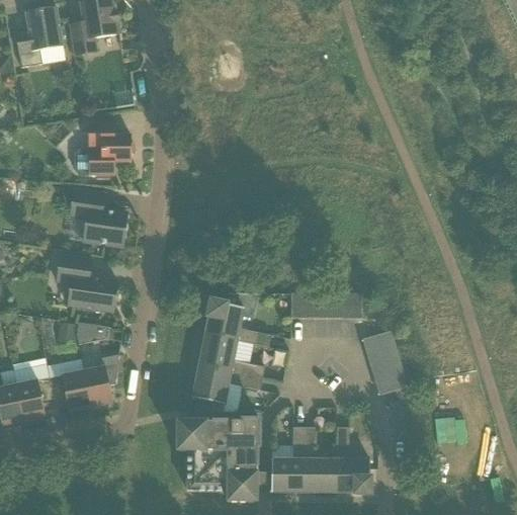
[(94,36),(118,32),(116,20),(117,20),(115,10),(112,11),(110,0),(92,0),(80,2),(84,22),(69,24),(74,55),(97,51),(94,36)]
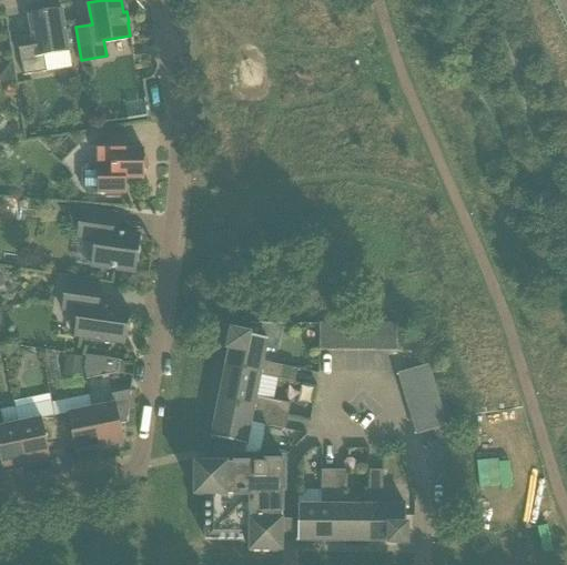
[(68,50),(61,7),(27,12),(31,34),(17,37),(22,73),(46,70),(43,54),(68,50)]
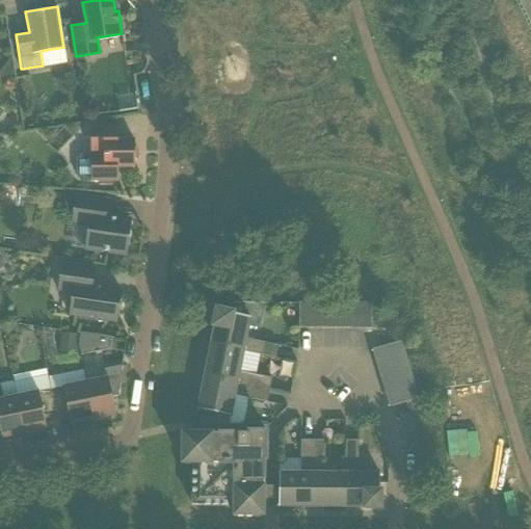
[(11,72),(9,57),(0,69),(0,74),(7,79),(11,72)]
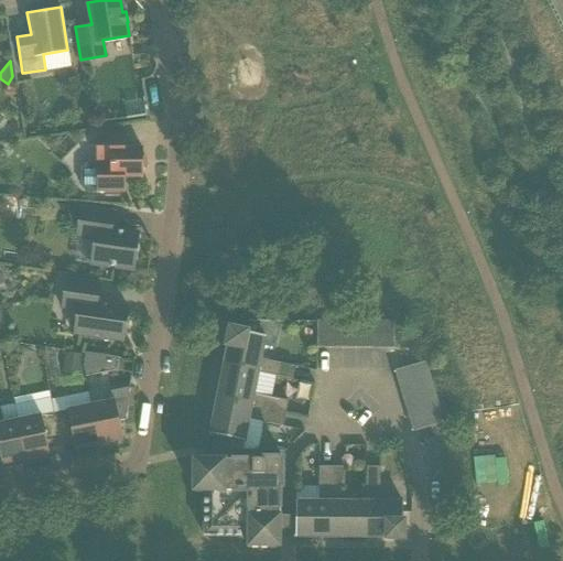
[(97,191),(120,191),(123,191),(123,175),(138,175),(140,175),(140,176),(141,176),(141,168),(145,168),(145,154),(141,154),(141,146),(140,146),(140,147),(122,147),(123,131),(97,131),(97,162),(85,162),(80,166),(80,185),(86,191),(97,191)]
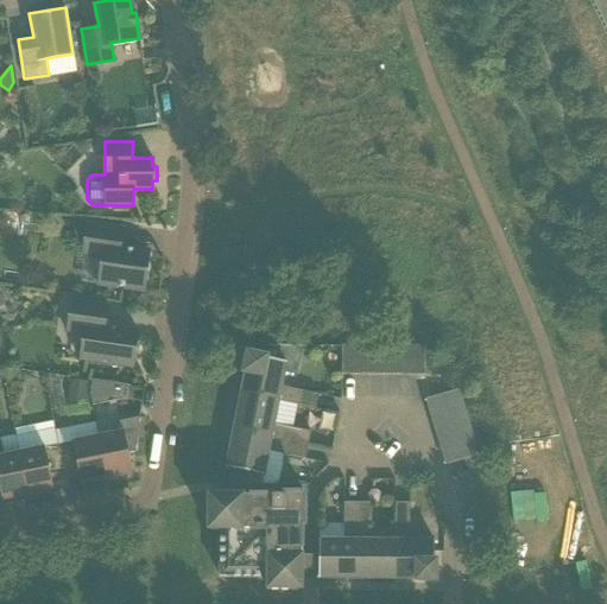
[(143,288),(149,249),(119,246),(121,227),(86,222),(82,253),(101,255),(97,283),(143,288)]
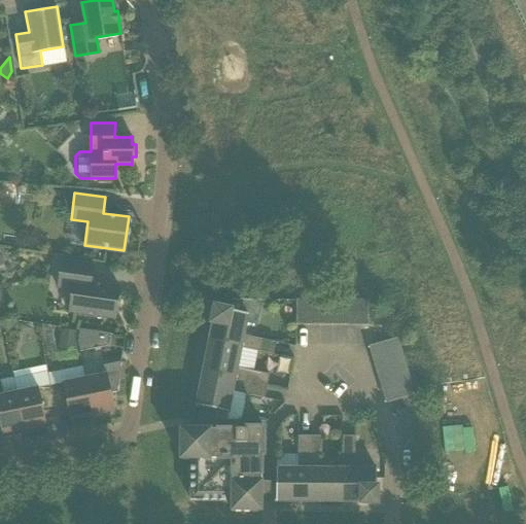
[(114,317),(118,285),(91,281),(93,263),(61,258),(57,286),(72,288),(68,311),(114,317)]
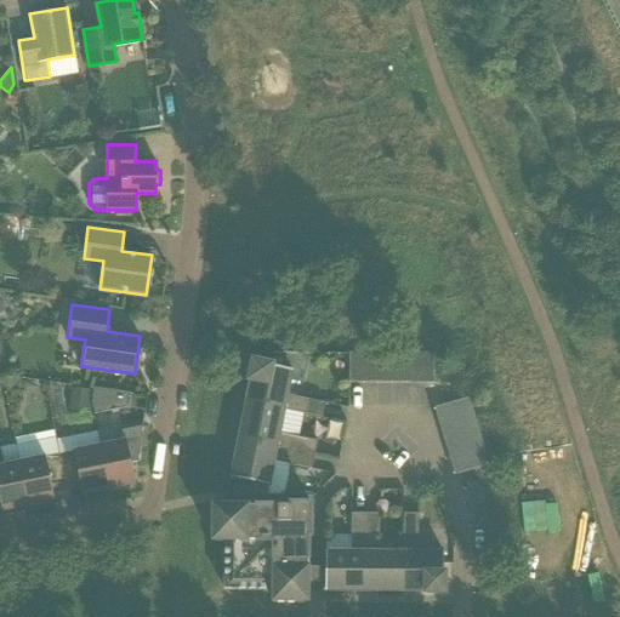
[(433,350),(348,349),(348,380),(433,380),(433,350)]
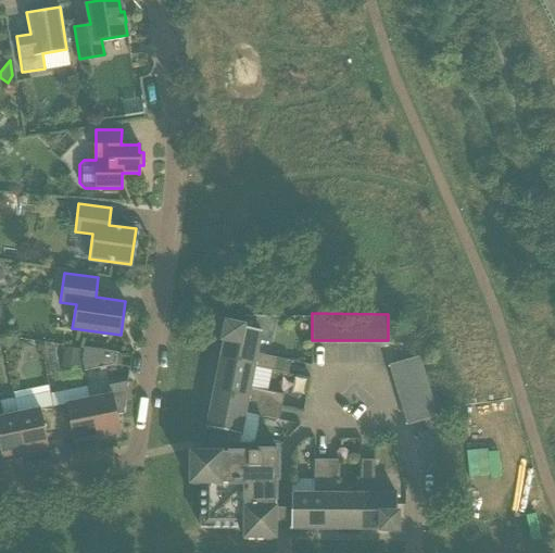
[(253,365),(288,372),(290,359),(256,352),(259,338),(270,340),(275,314),(244,314),(244,315),(242,324),(225,321),(222,339),(224,340),(219,357),(253,365)]
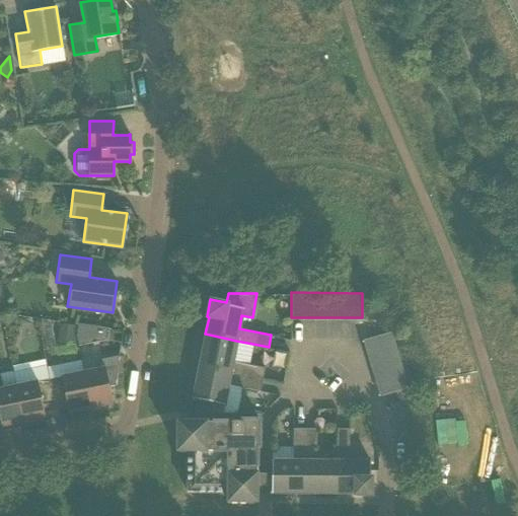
[(60,321),(57,340),(73,343),(76,324),(60,321)]
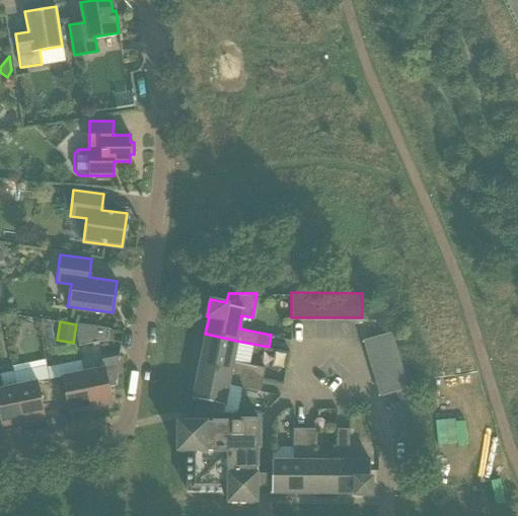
[(76,335),(99,339),(100,325),(77,322),(76,335)]
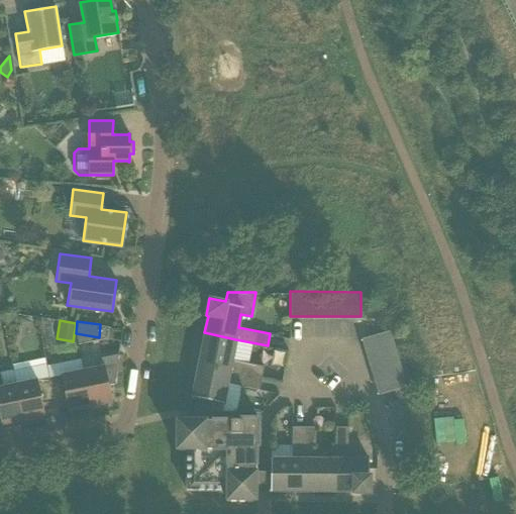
[(406,384),(390,329),(380,331),(396,387),(406,384)]
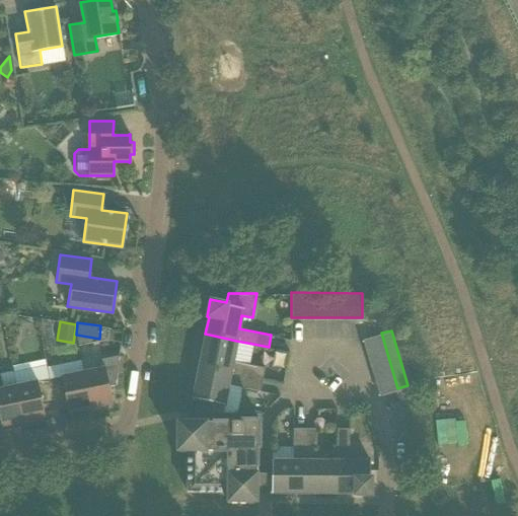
[(199,366),(263,378),(265,367),(232,360),(236,341),(205,334),(199,366)]
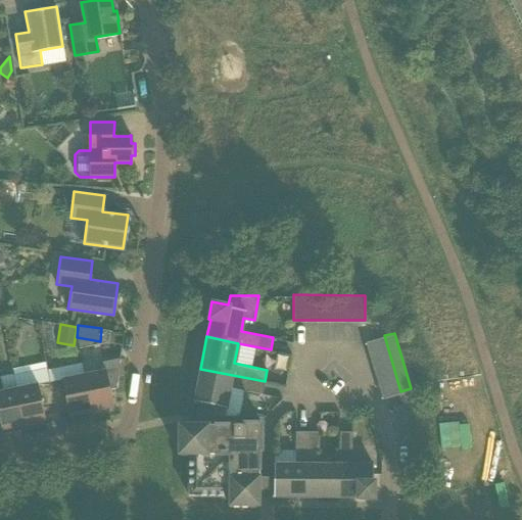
[(115,387),(120,358),(100,362),(92,372),(84,374),(91,410),(113,406),(109,388),(115,387)]
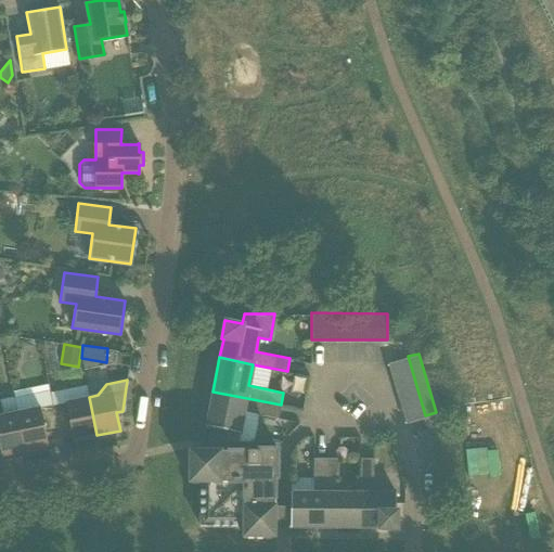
[(16,411),(24,450),(48,446),(44,432),(58,428),(52,405),(50,390),(48,383),(12,390),(13,398),(16,411)]
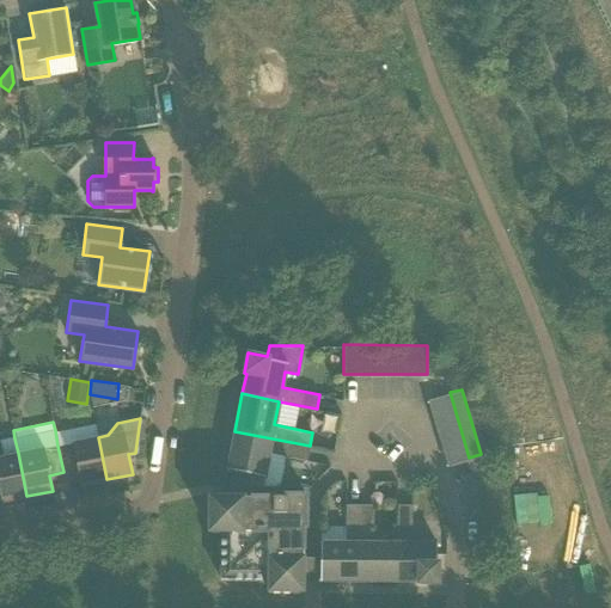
[(310,446),(234,431),(227,470),(231,470),(231,486),(262,486),(269,452),(306,460),(310,446)]
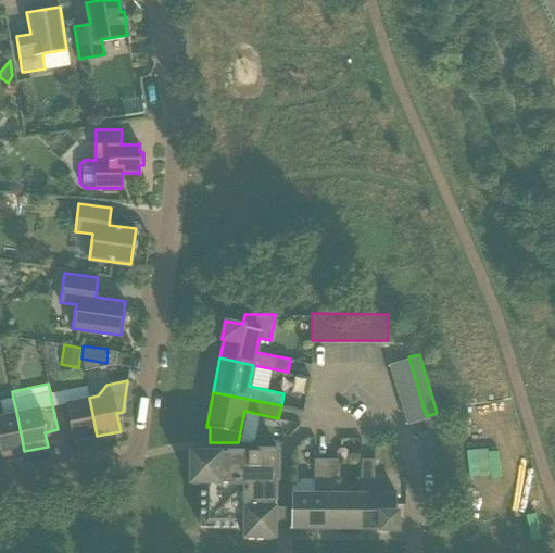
[(97,436),(89,398),(52,405),(58,429),(71,427),(73,441),(97,436)]
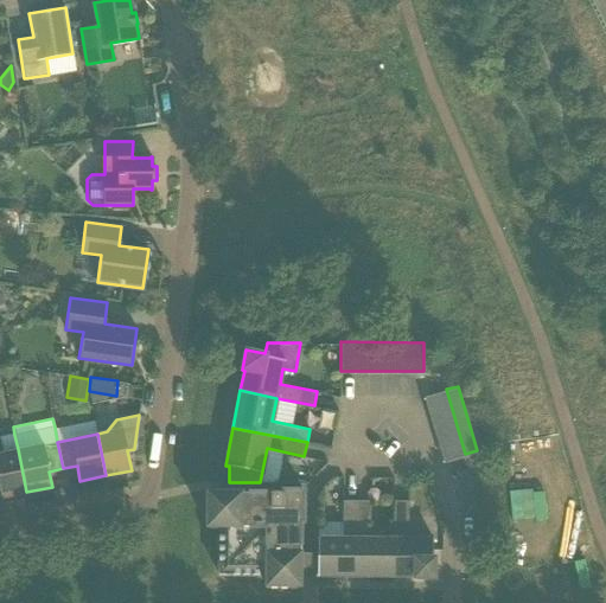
[(0,496),(26,492),(18,449),(4,453),(0,438),(0,496)]
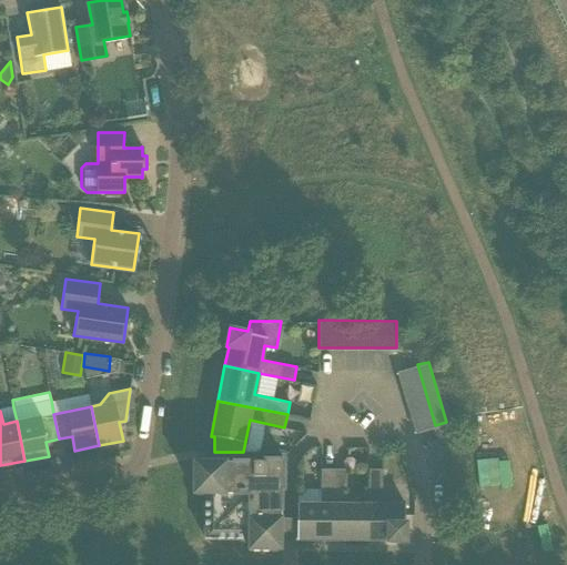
[(249,550),(281,550),(282,490),(284,490),(284,460),(264,460),(264,462),(194,461),(194,493),(205,493),(204,537),(249,538),(249,550)]
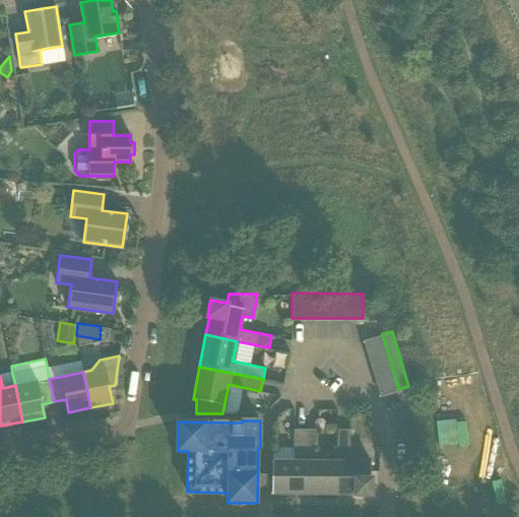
[(271,493),(305,493),(305,429),(294,428),(293,460),(271,460),(271,493)]
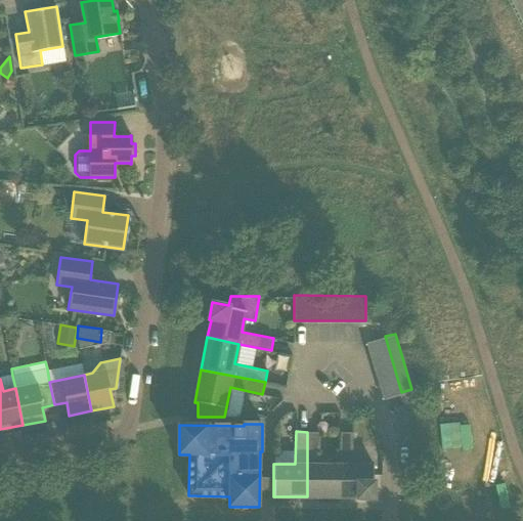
[(307,496),(340,497),(340,465),(319,465),(319,432),(307,432),(307,496)]
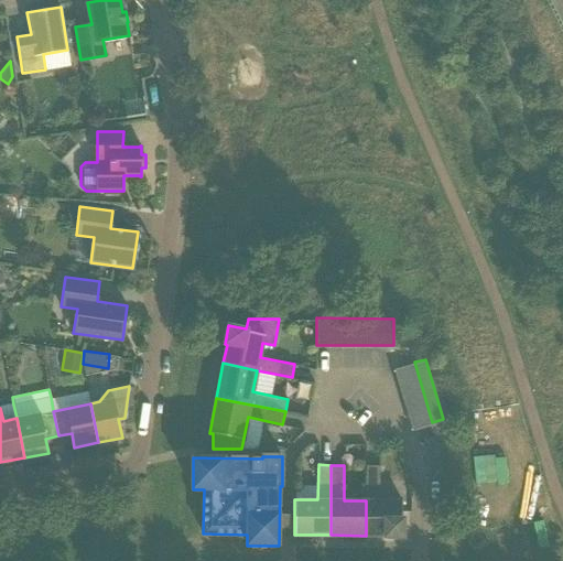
[(366,500),(366,536),(383,536),(383,538),(403,538),(404,518),(402,518),(402,500),(379,500),(379,465),(366,465),(366,500)]
